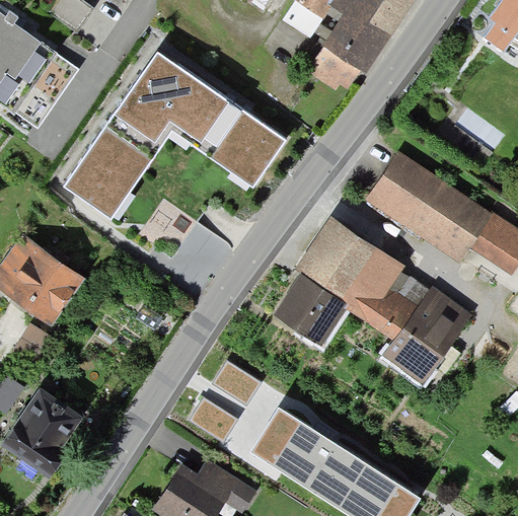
[(84,24),(97,2),(93,0),(61,0),(57,9),(84,24)]
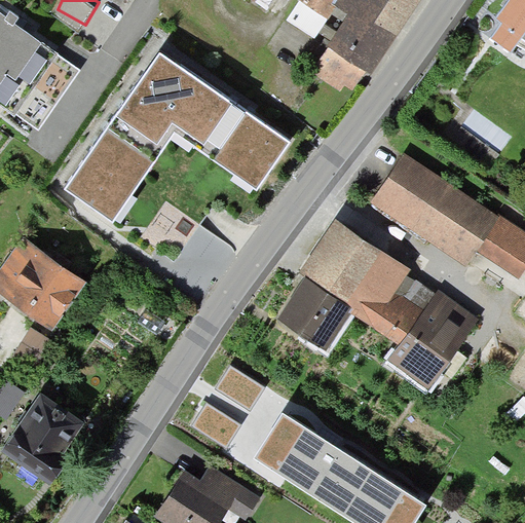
[(308,0),(334,16),(344,1),(345,0),(308,0)]
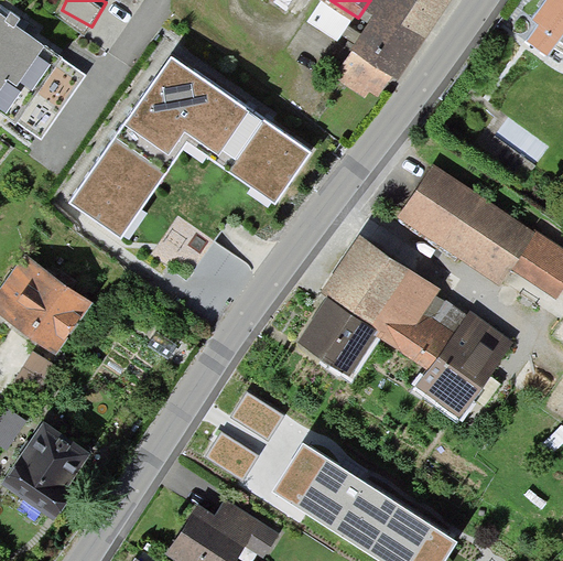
[(370,0),(369,1),(375,4),(331,71),(367,94),(388,64),(393,68),(437,0),(370,0)]
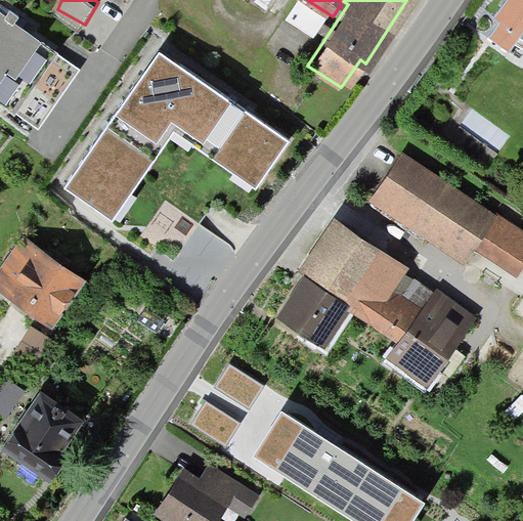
[(502,23),(490,39),(508,52),(518,38),(522,41),(522,0),(510,0),(496,18),(502,23)]
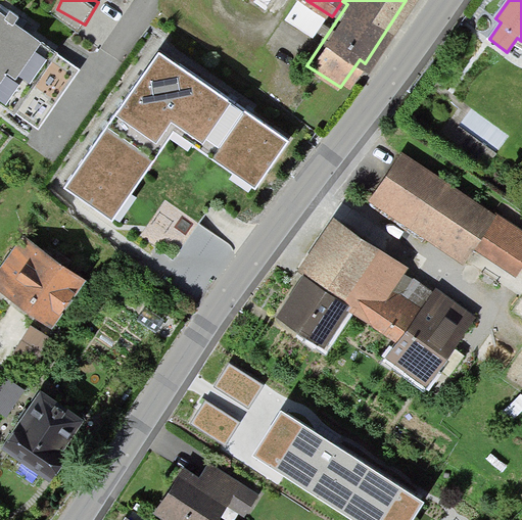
[(0,79),(32,30),(0,6),(0,79)]
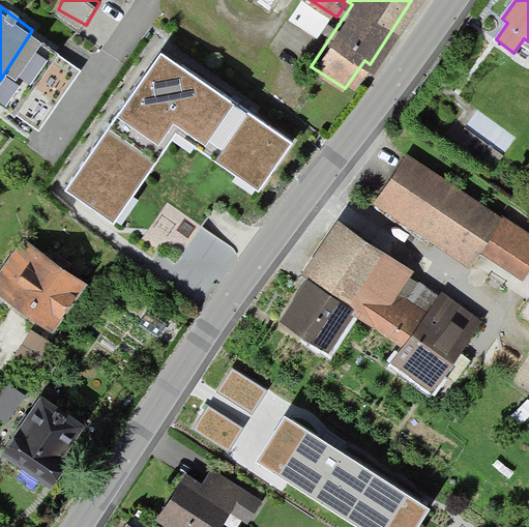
[(79,63),(32,30),(0,80),(0,99),(38,125),(79,63)]
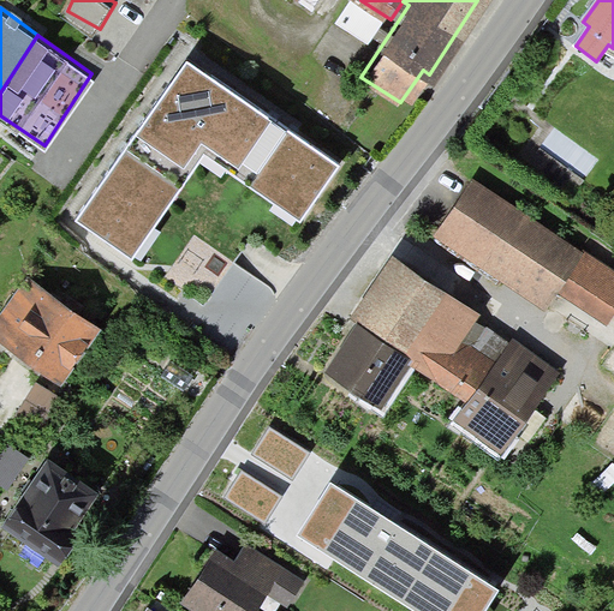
[(188,67),(81,222),(131,257),(204,151),(299,217),(334,168),(188,67)]
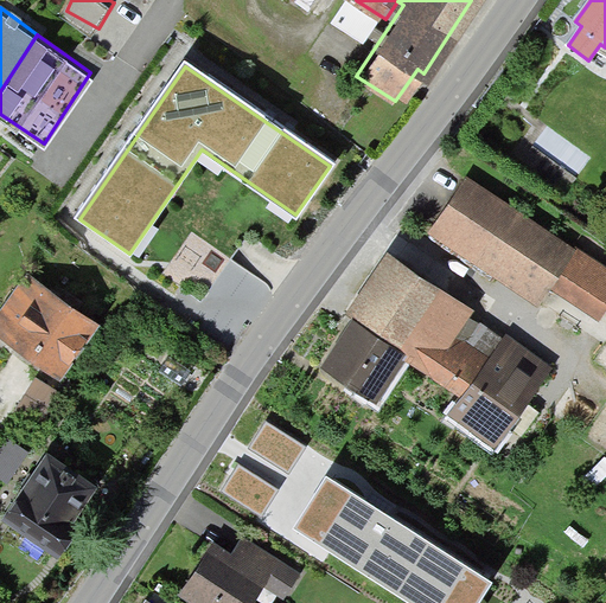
[(578,248),(465,174),(427,233),(538,307),(550,289),(578,248)]
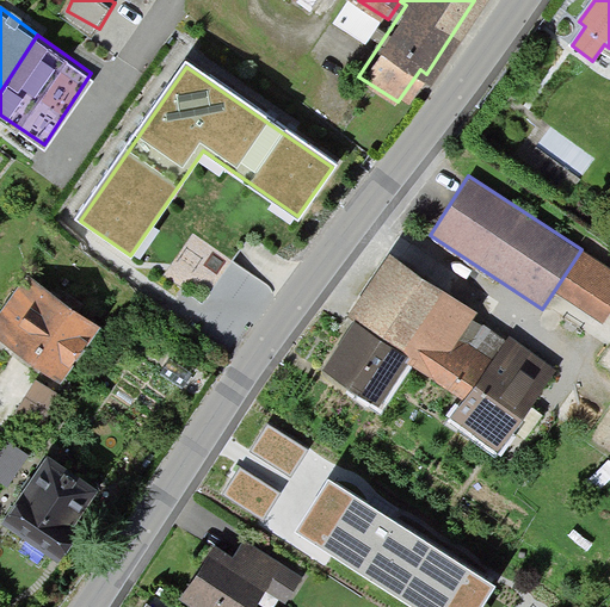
[(609,310),(609,268),(581,249),(554,291),(602,322),(609,310)]
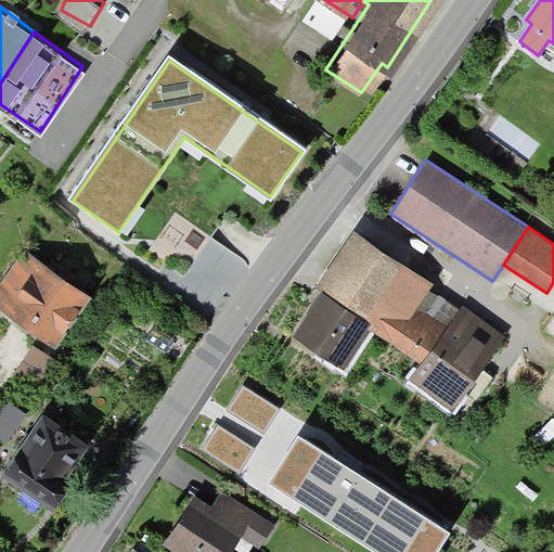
[(434,283),(353,231),(314,289),(322,293),(292,337),(343,371),(370,331),(421,364),(459,310),(429,290),(434,283)]
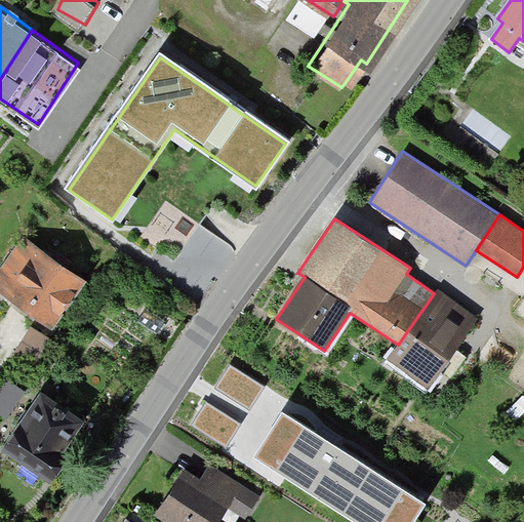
[(22,233),(0,267),(0,284),(49,315),(79,269),(22,233)]
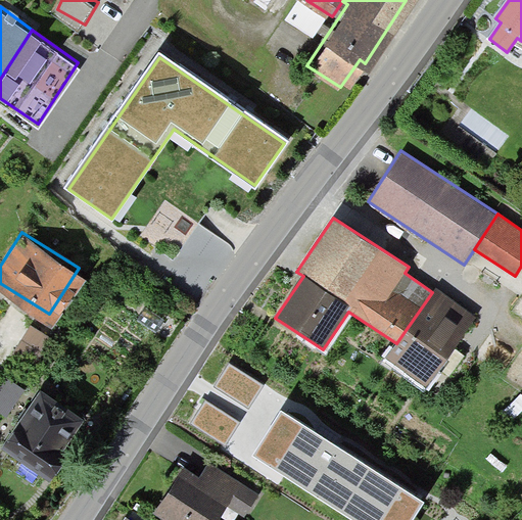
[(435,288),(432,292),(396,343),(386,358),(427,386),(476,317),(435,288)]
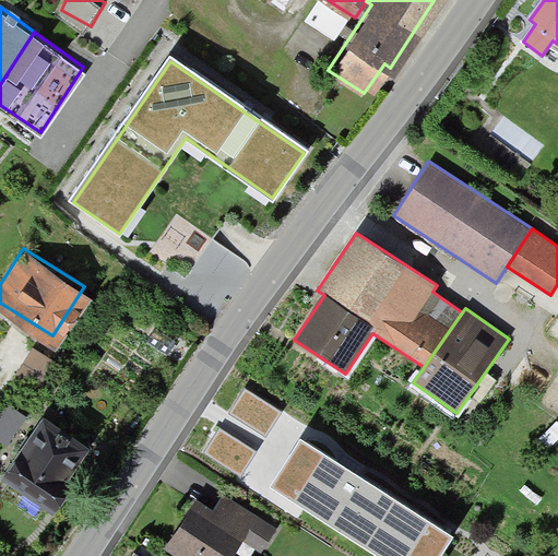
[(31,343),(12,373),(34,387),(52,357),(31,343)]
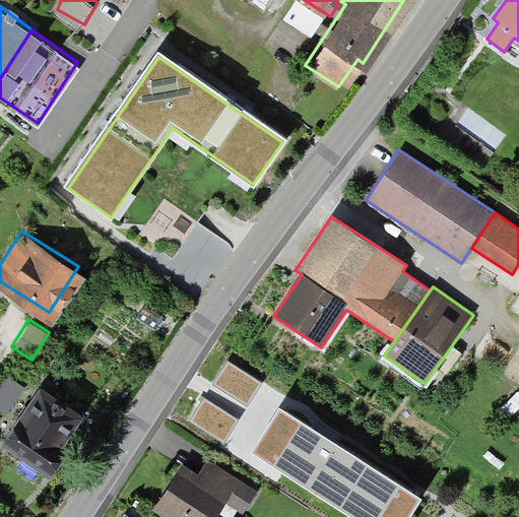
[(0,400),(18,413),(34,392),(5,374),(0,382),(0,400)]
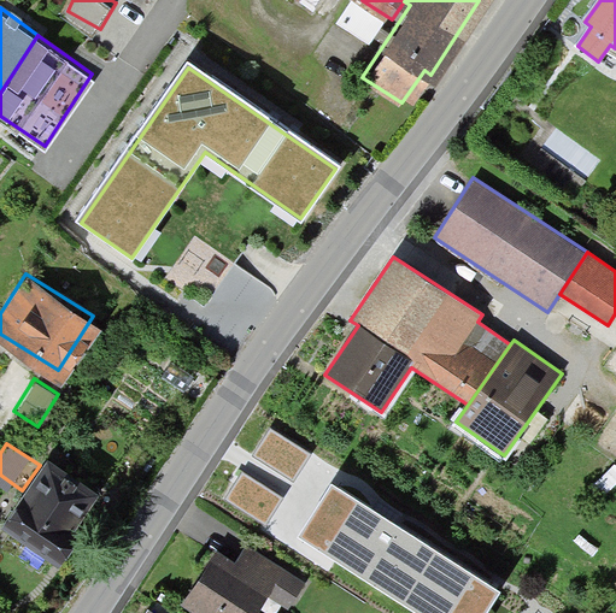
[(22,490),(5,516),(53,549),(98,485),(48,452),(40,465),(22,490)]
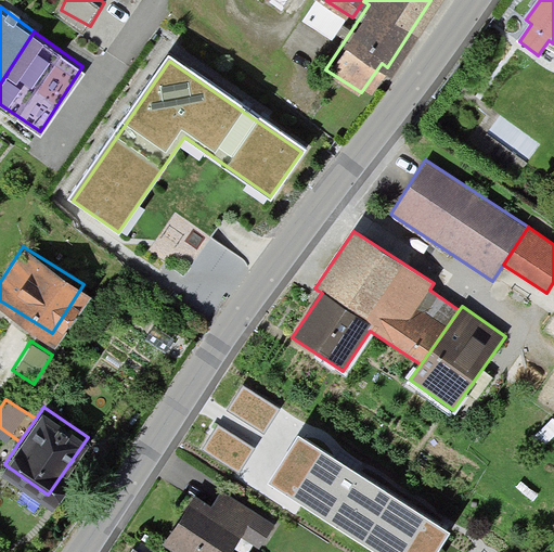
[(270,428),(244,467),(286,495),(305,466),(310,470),(326,446),(303,429),(294,444),(270,428)]
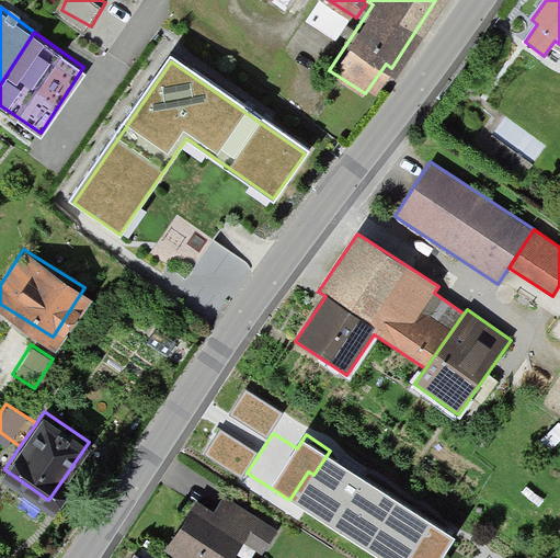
[(255,557),(252,556),(244,557),(238,557),(228,551),(239,534),(261,548),(273,528),(219,494),(209,510),(193,500),(166,543),(190,557),(255,557)]
